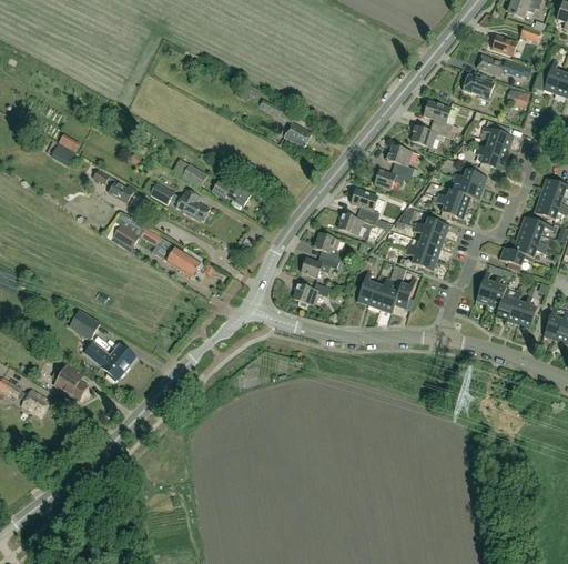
[(505,8),(507,10),(524,16),(526,8),(534,10),(535,6),(538,8),(541,0),(511,0),(510,2),(507,2),(505,8)]
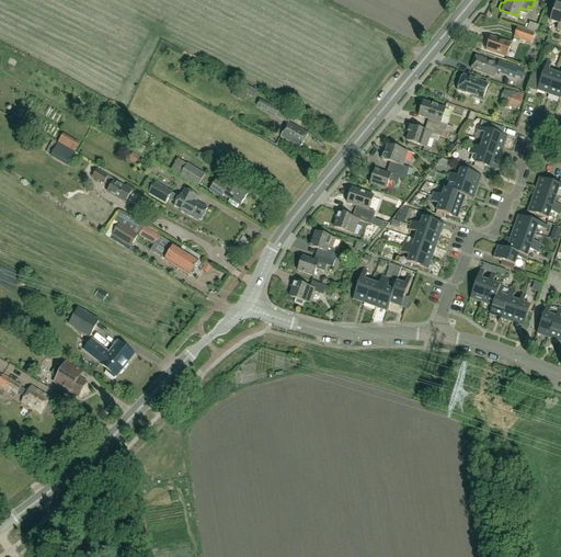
[(559,21),(557,26),(560,27),(560,1),(556,0),(550,18),(559,21)]
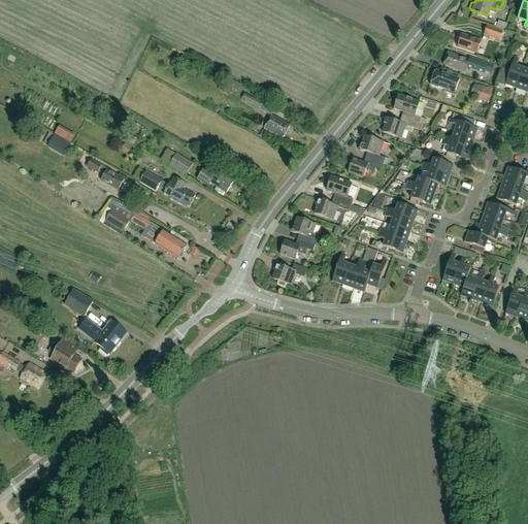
[(506,20),(498,17),(495,25),(504,28),(506,20)]
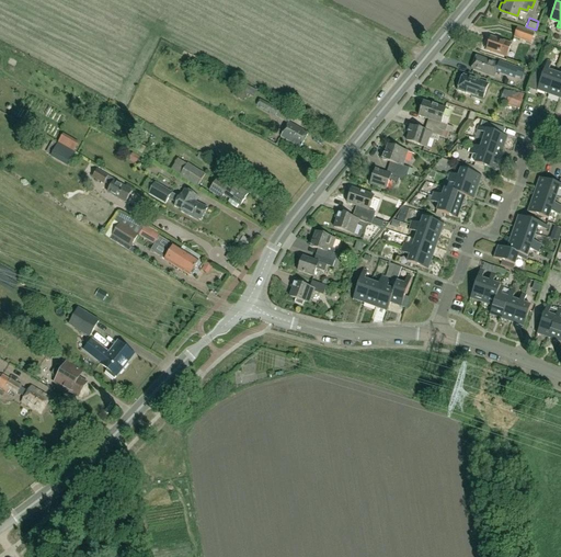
[(530,40),(535,30),(526,27),(517,24),(514,33),(530,40)]
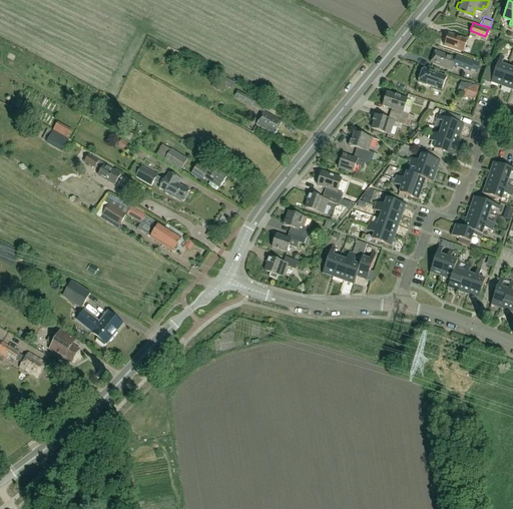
[(445,41),(444,41),(463,48),(466,37),(448,30),(447,34),(445,34),(443,40),(445,41)]
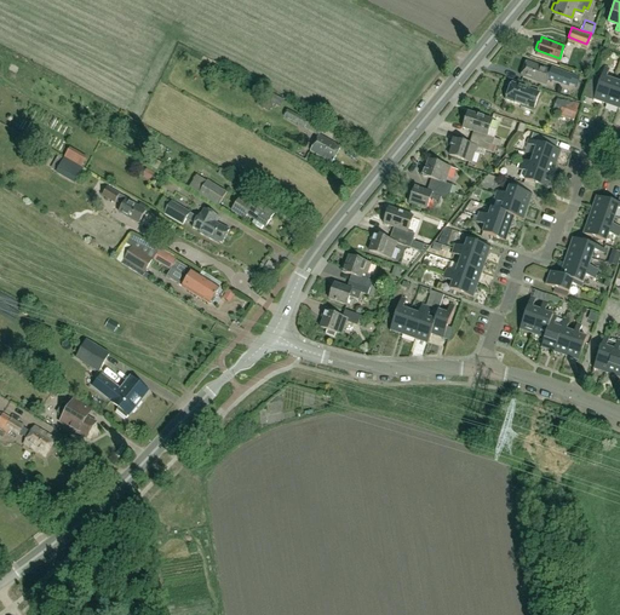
[(551,63),(550,67),(527,57),(521,72),(545,81),(547,75),(568,84),(569,80),(575,82),(579,73),(551,63)]
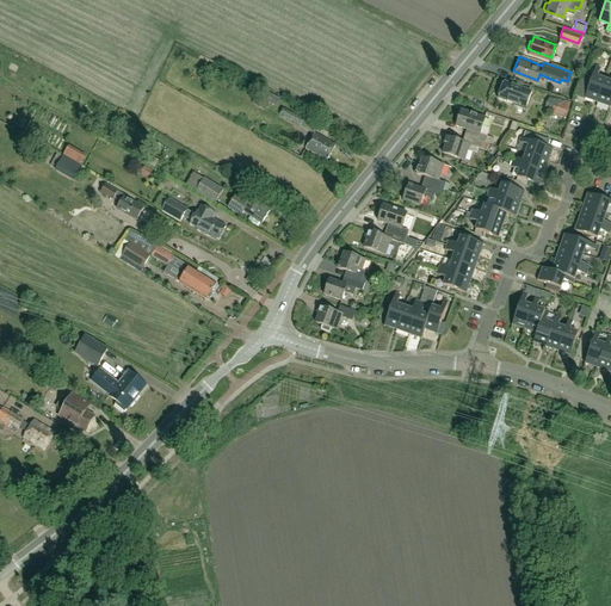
[(597,99),(605,76),(597,73),(600,63),(596,62),(584,94),(597,99)]
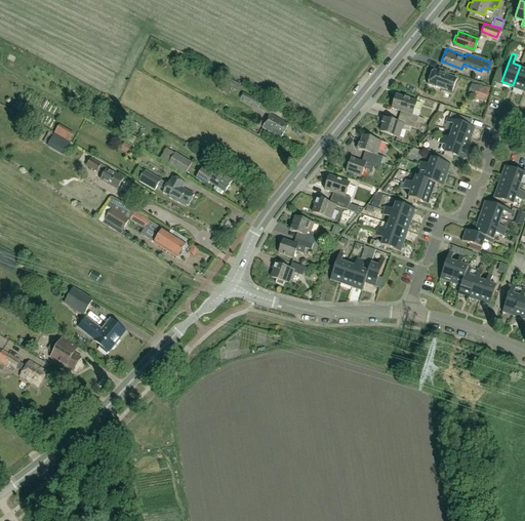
[(524,67),(520,66),(513,85),(523,89),(524,82),(524,67)]
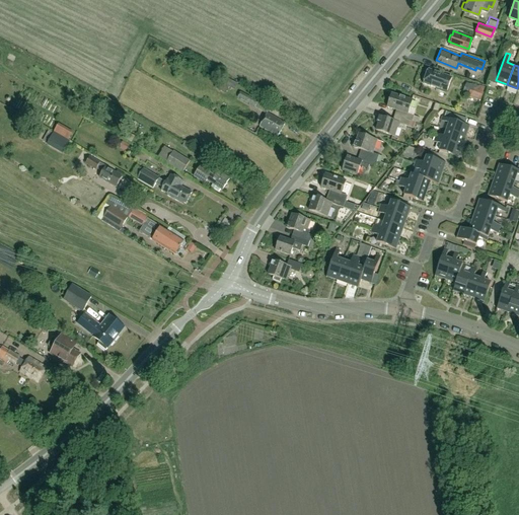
[(428,66),(424,80),(446,88),(451,74),(428,66)]
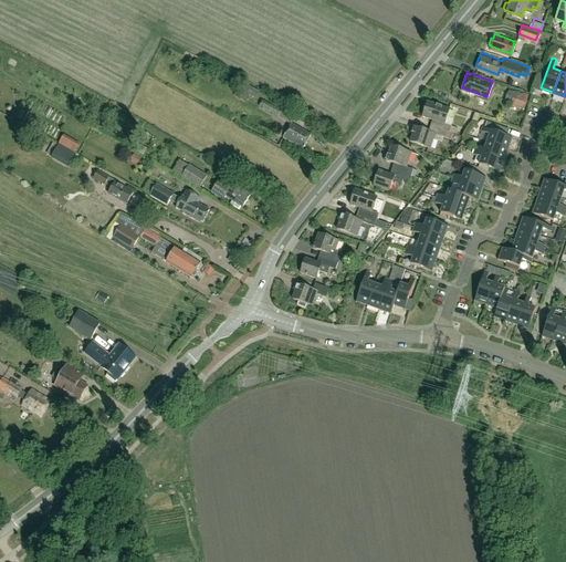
[(247,81),(242,87),(255,94),(259,87),(247,81)]
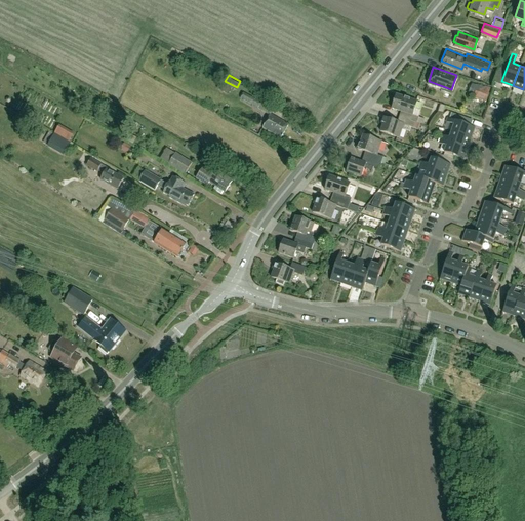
[(490,85),(472,80),(469,88),(474,90),(473,93),(486,98),(490,85)]
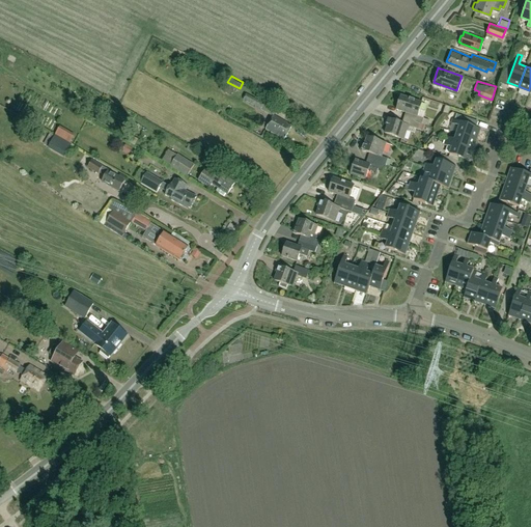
[(263,101),(246,91),(243,96),(260,106),(263,101)]
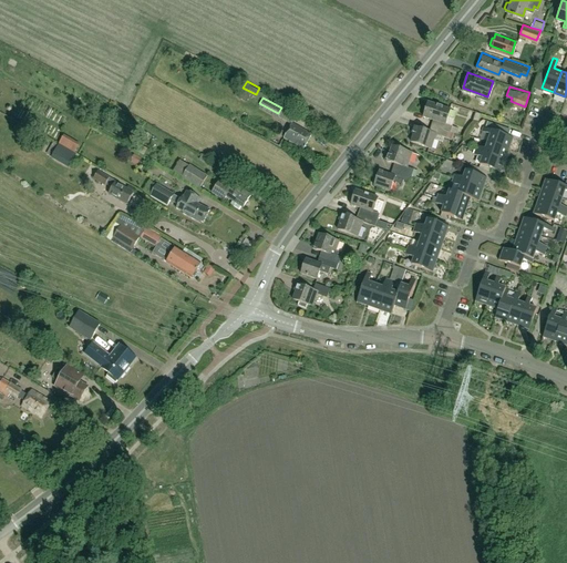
[(451,106),(428,99),(423,113),(432,116),(431,122),(443,126),(443,125),(451,129),(452,123),(445,121),(451,106)]
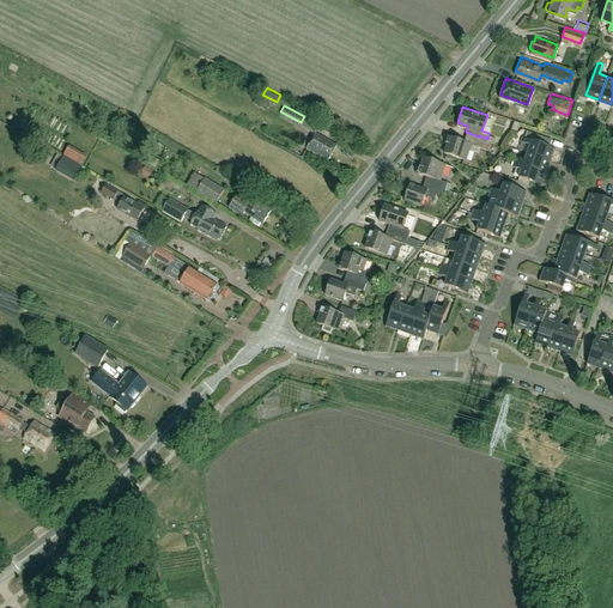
[(328,156),(338,141),(316,128),(307,144),(328,156)]
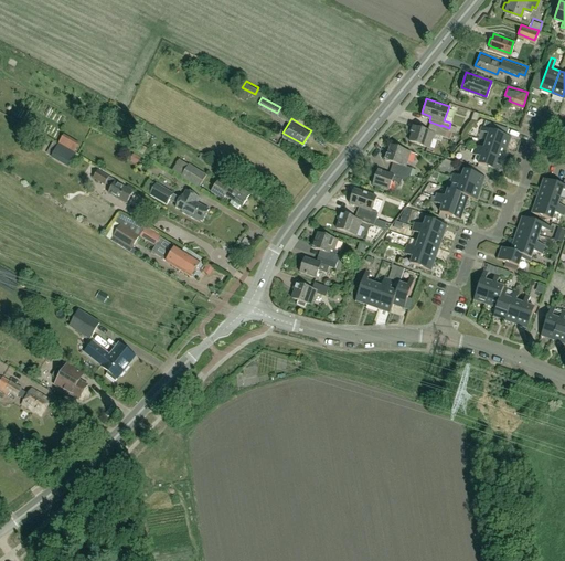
[(486,138),(508,146),(512,134),(494,128),(497,122),(489,118),(487,125),(482,124),(480,128),(489,130),(486,138)]
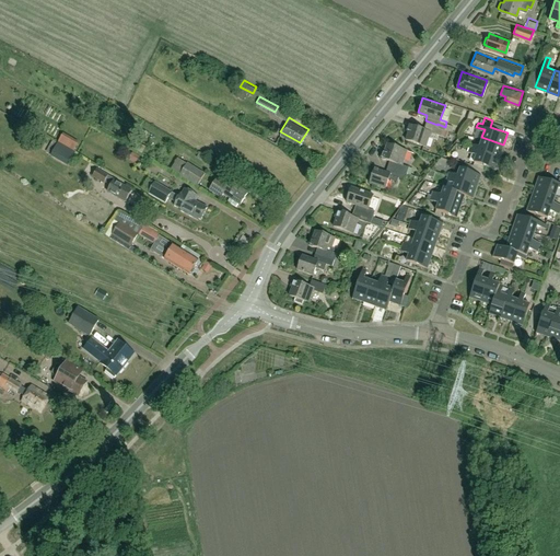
[(438,125),(426,120),(423,126),(408,122),(406,127),(408,128),(405,137),(426,143),(430,129),(443,134),(445,127),(438,124),(438,125)]
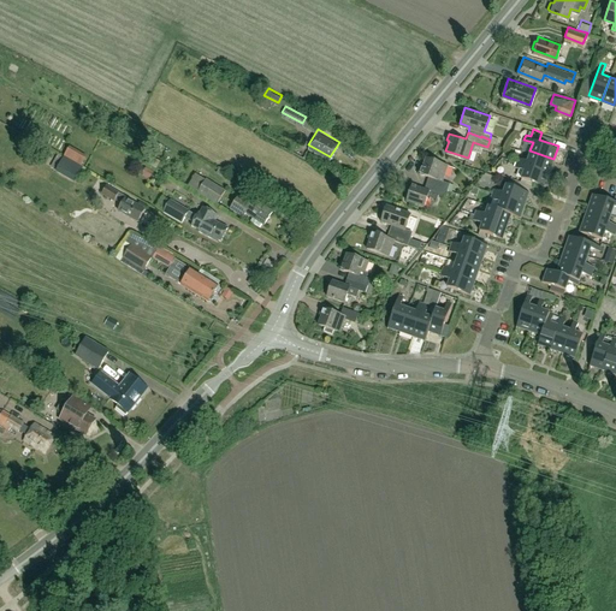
[(55,167),(75,178),(83,162),(82,162),(87,152),(70,142),(55,167)]
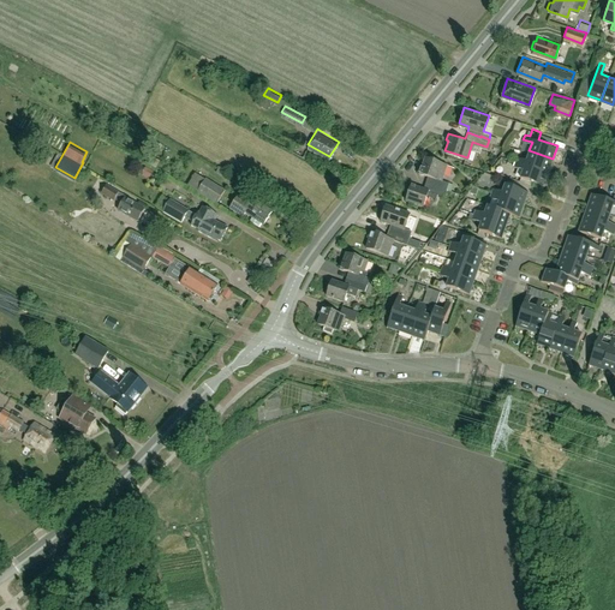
[(518,154),(515,159),(549,171),(553,159),(529,150),(526,157),(518,154)]
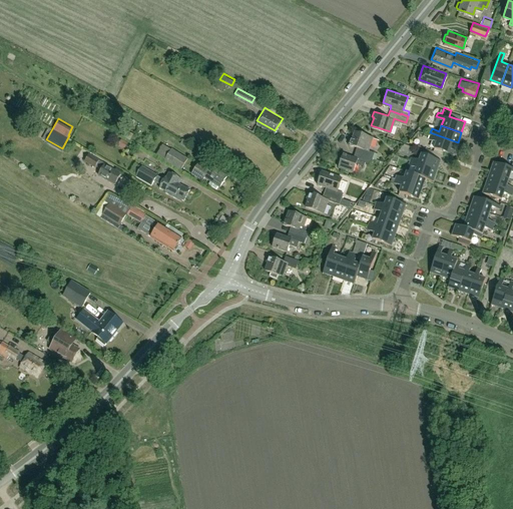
[(355,150),(372,156),(374,150),(369,148),(373,135),(355,129),(352,136),(350,136),(348,141),(357,144),(355,150)]
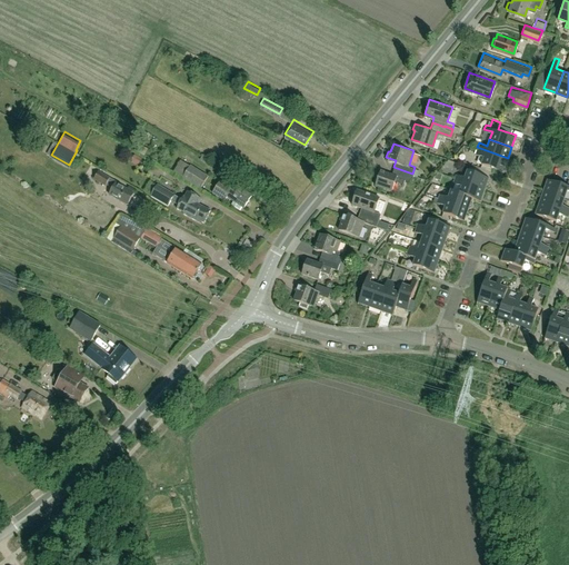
[(508,158),(477,147),(476,151),(483,155),(481,162),(503,170),(508,158)]
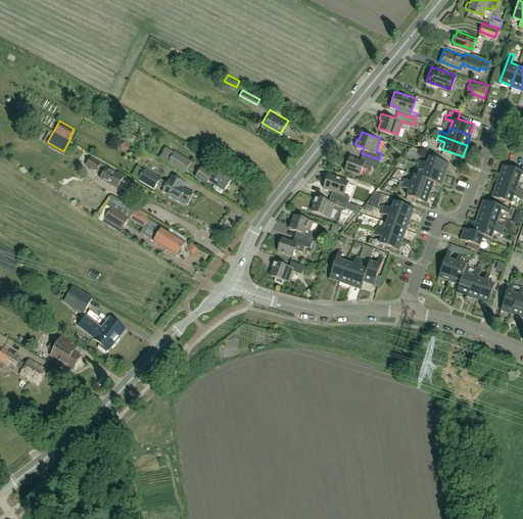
[(124,138),(120,145),(127,149),(131,143),(124,138)]
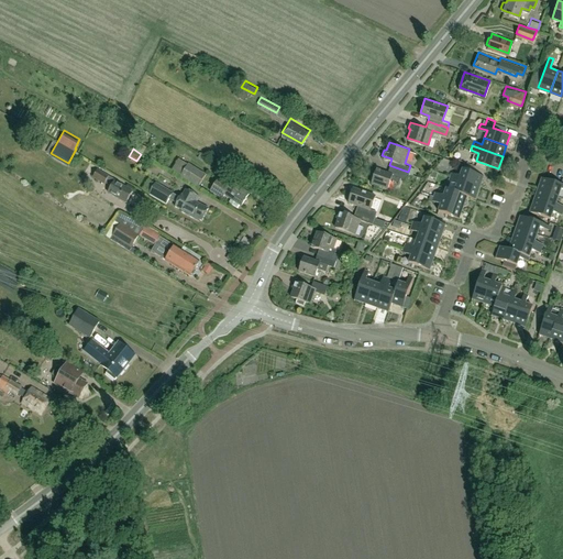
[(180,173),(198,184),(206,171),(188,160),(180,173)]
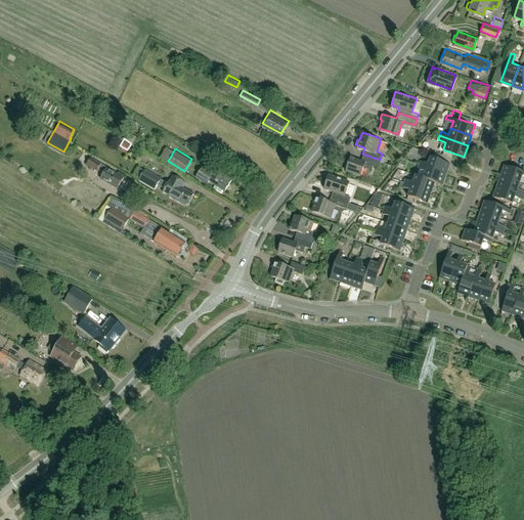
[(97,167),(103,170),(100,175),(117,185),(123,175),(106,166),(107,164),(90,154),(86,162),(96,168),(97,167)]
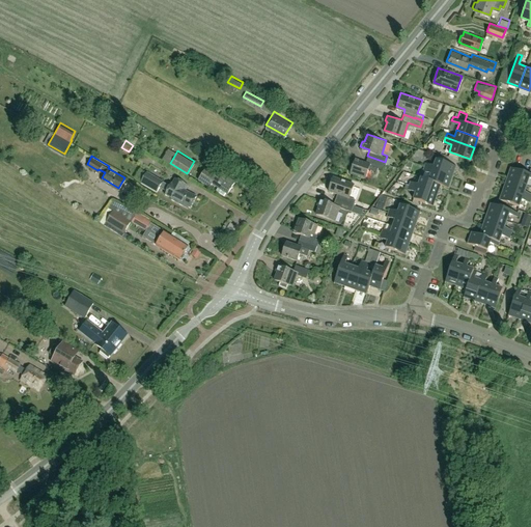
[(385,162),(367,156),(365,161),(353,157),(352,162),(353,162),(350,171),(365,176),(368,167),(376,169),(378,166),(383,167),(385,162)]
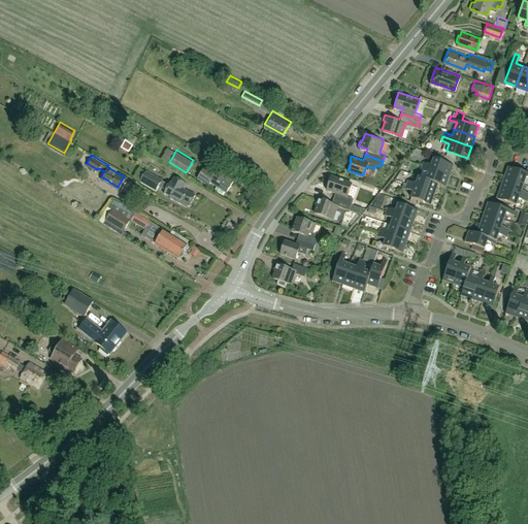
[(424,159),(422,163),(451,173),(454,162),(433,156),(431,162),(424,159)]
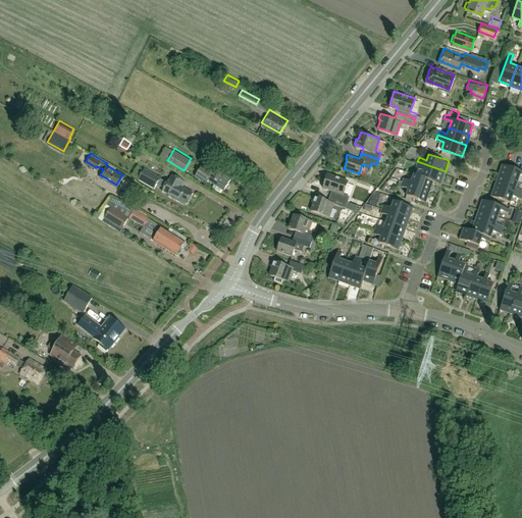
[(446,171),(417,161),(416,165),(424,168),(421,174),(433,179),(441,183),(446,171)]
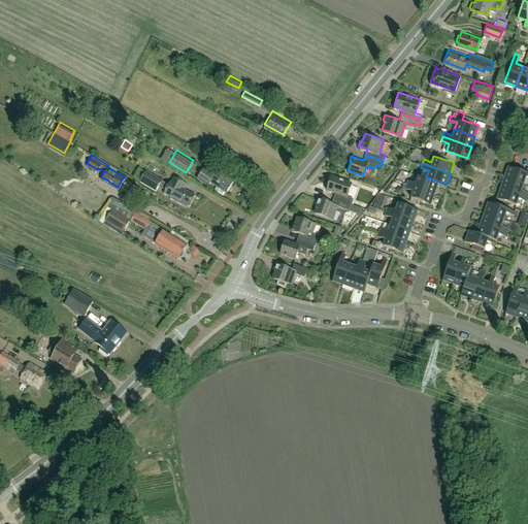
[(208,184),(210,179),(226,190),(233,178),(216,167),(213,170),(204,164),(197,175),(208,184)]
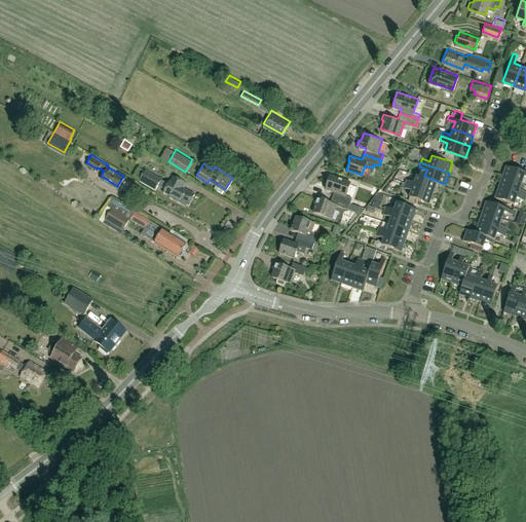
[(525,170),(504,163),(501,174),(521,181),(523,174),(525,175),(525,170)]
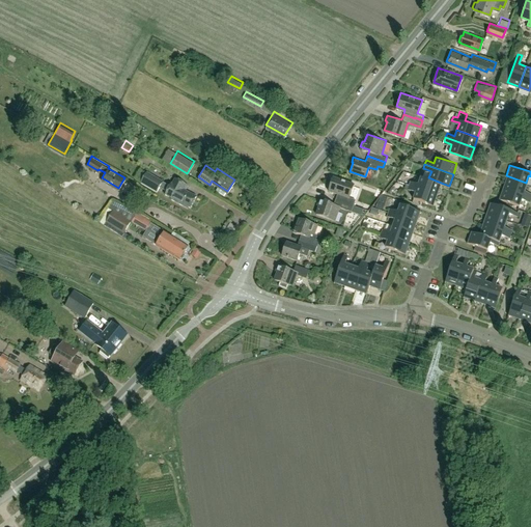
[(170,183),(148,171),(145,169),(140,179),(156,189),(159,183),(167,188),(165,192),(183,201),(182,202),(188,205),(188,203),(190,204),(196,193),(185,188),(188,183),(174,175),(172,181),(171,181),(170,183)]
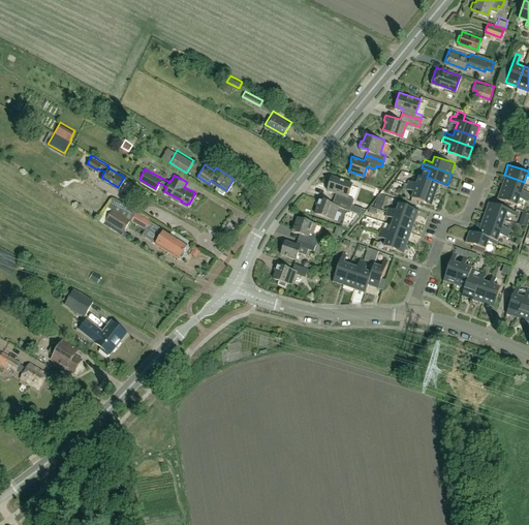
[(334,195),(352,202),(354,196),(347,194),(352,181),(332,174),(327,188),(336,191),(334,195)]
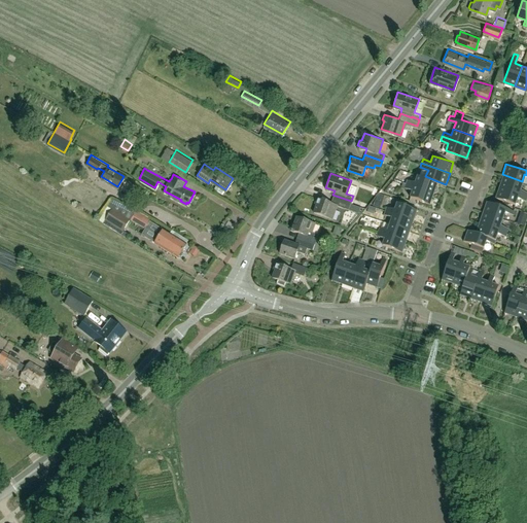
[(437,181),(425,176),(418,173),(416,180),(407,177),(406,181),(434,192),(437,181)]
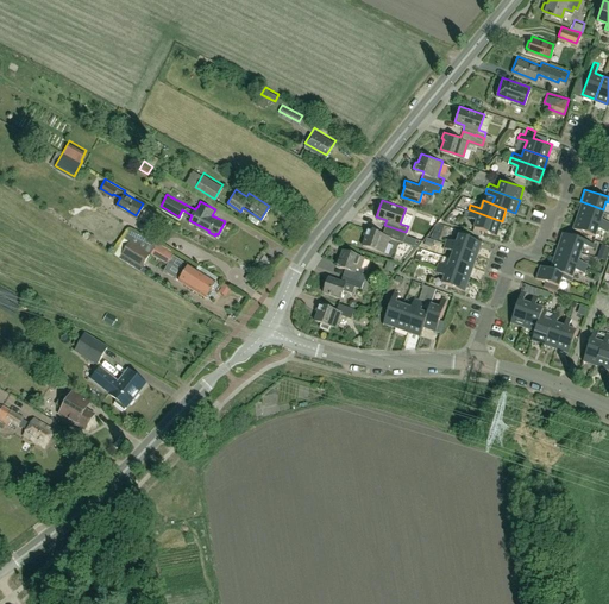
[(581,201),(576,213),(608,225),(608,221),(608,219),(601,216),(603,209),(581,201)]
